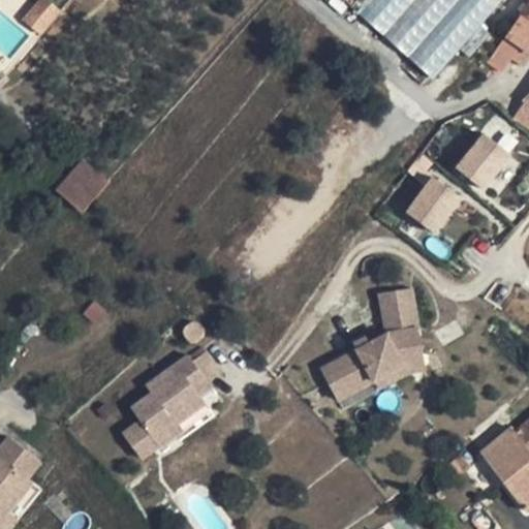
[(344,0),(434,79),(503,0),(344,0)]
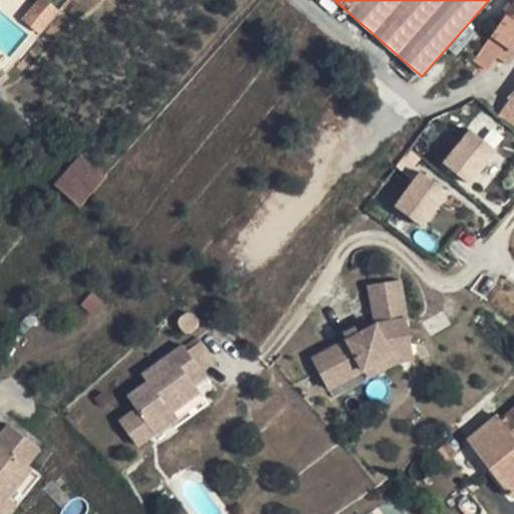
[(58,14),(45,2),(26,22),(39,35),(58,14)]
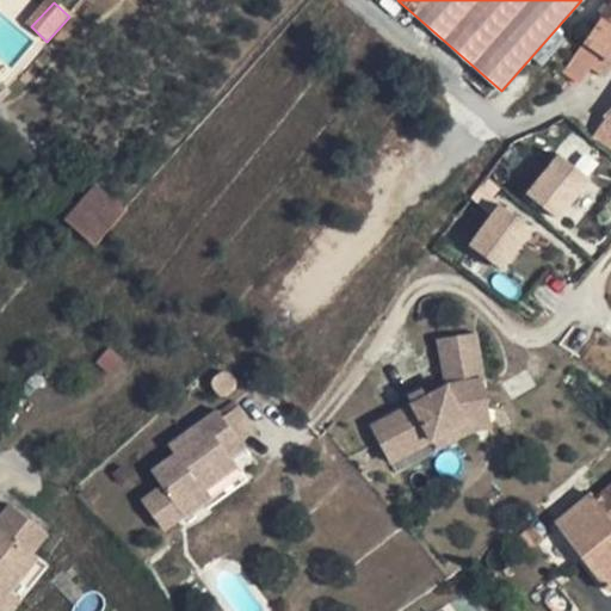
[(610,6),(587,41),(565,73),(581,85),(587,75),(603,54),(610,57),(610,6)]
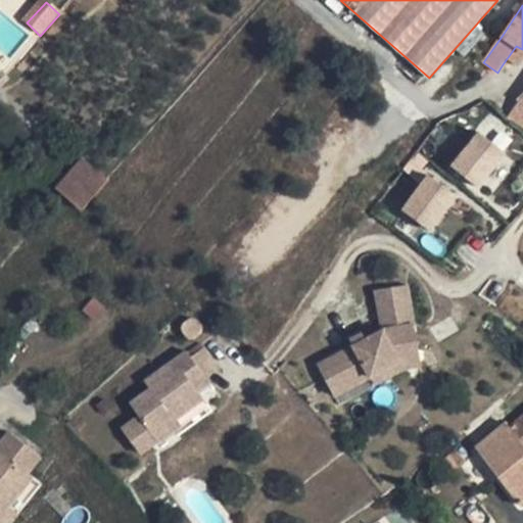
[(508,153),(478,130),(452,164),(481,187),(508,153)]
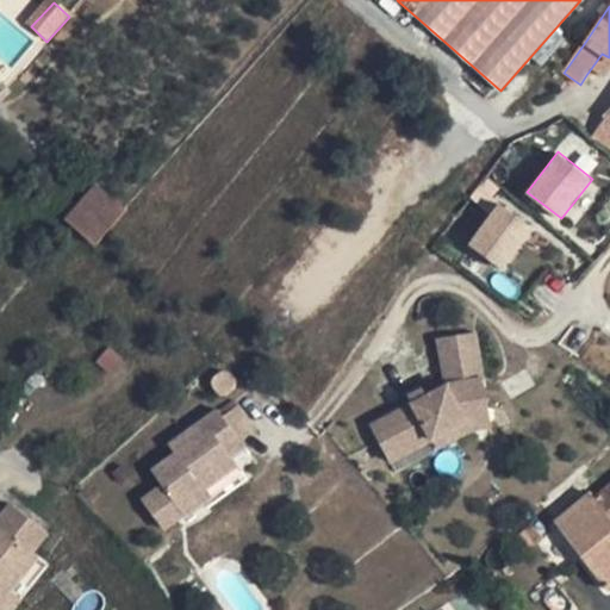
[(125,209),(98,185),(66,221),(94,244),(125,209)]
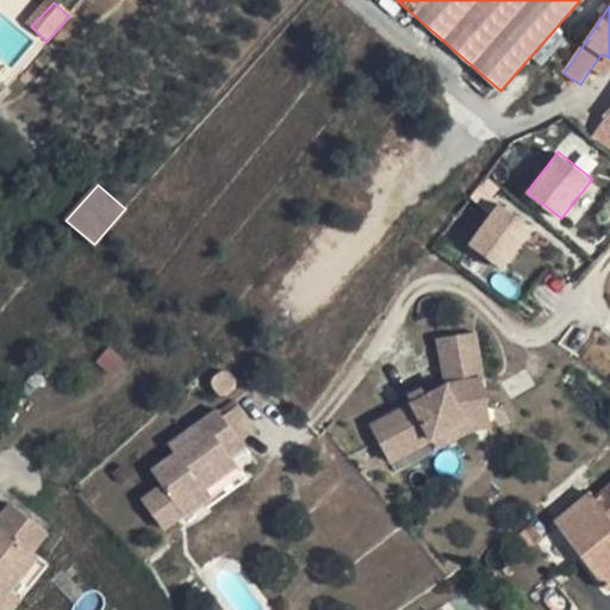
[(537,230),(502,204),(472,246),(508,272),(537,230)]
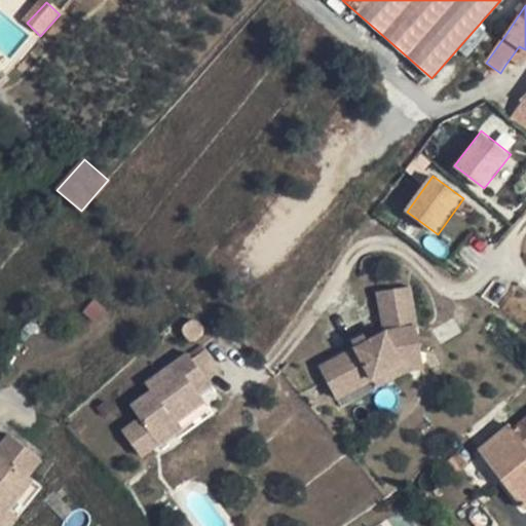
[(357,349),(322,368),(338,399),(371,381),(405,364),(404,350),(421,347),(411,288),(380,292),(387,333),(378,338),(368,343),(364,336),(352,342),(357,349)]
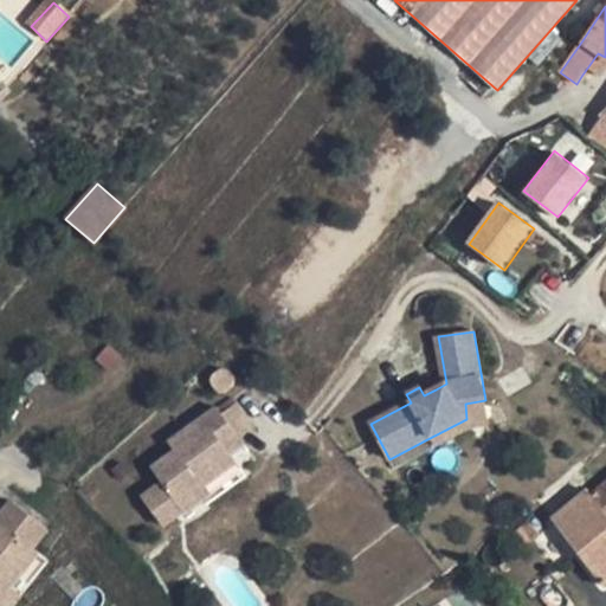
[(227,371),(225,369),(221,371),(219,373),(213,375),(212,380),(212,382),(219,392),(221,392),(225,392),(229,389),(231,387),(234,381),(233,379),(227,371)]
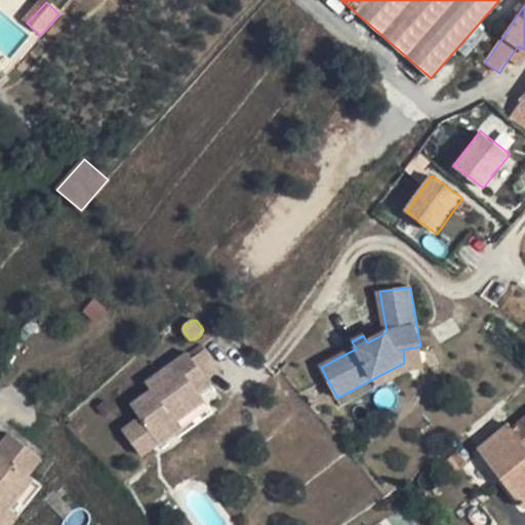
[(374,330),(363,335),(367,342),(377,337),(374,330)]
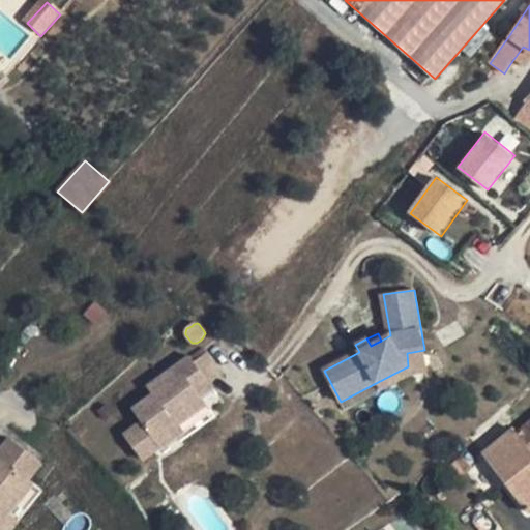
[(374,384),(381,398),(428,374),(424,350),(407,353),(408,366),(374,384)]
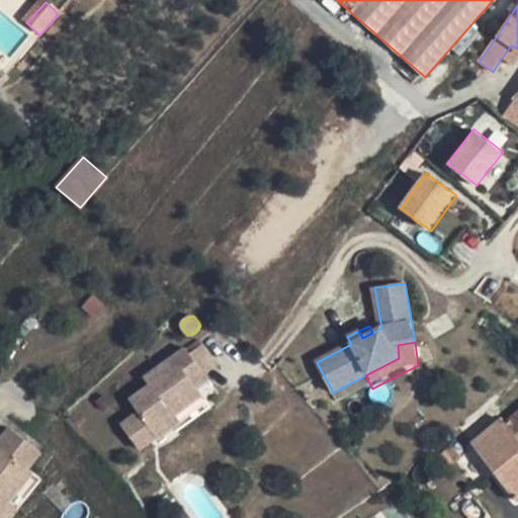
[(218,365),(202,344),(190,354),(205,373),(218,365)]
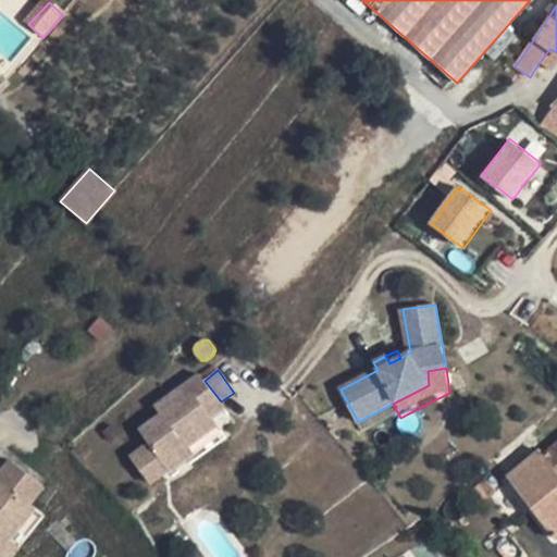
[(205,381),(200,375),(156,407),(161,413),(139,431),(147,442),(170,471),(193,454),(187,446),(217,424),(211,417),(225,407),(221,401),(205,381)]
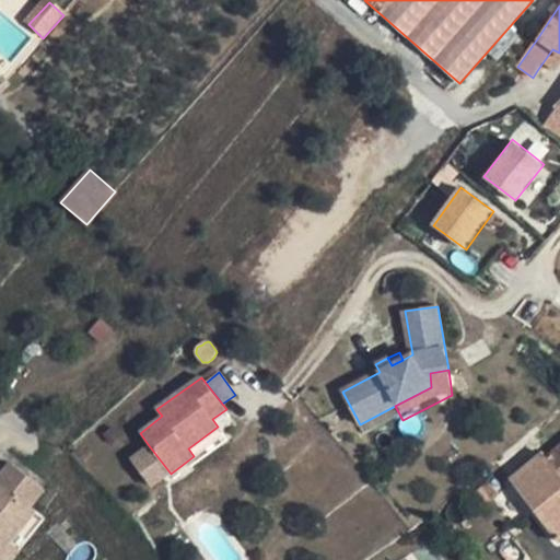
[(171,474),(148,444),(128,459),(150,489),(171,474)]
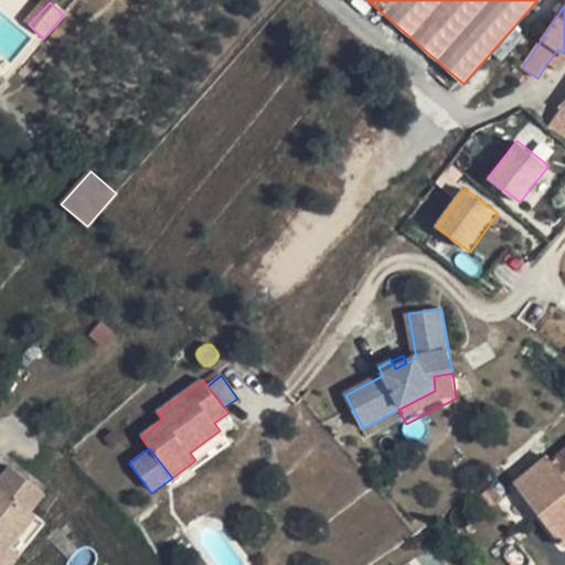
[(564,450),(552,462),(560,476),(564,481),(564,450)]
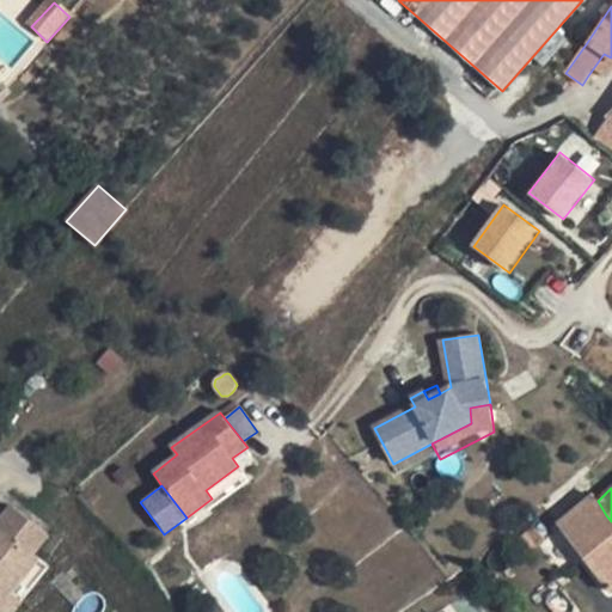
[(611,521),(606,515),(592,497),(556,527),(611,595),(611,594),(611,521)]
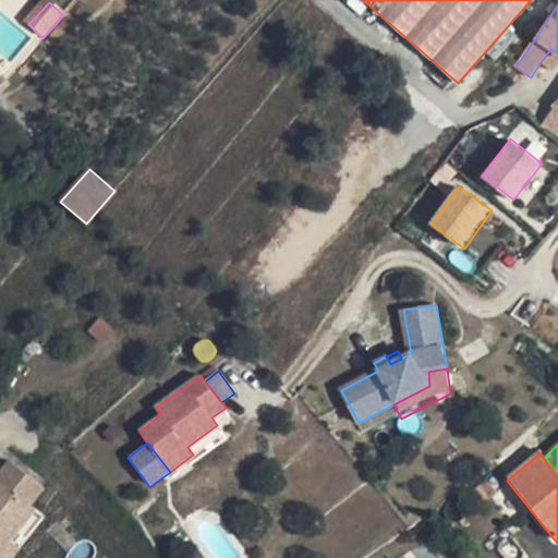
[(0,554),(11,542),(36,510),(29,505),(44,487),(11,462),(0,475),(0,554)]
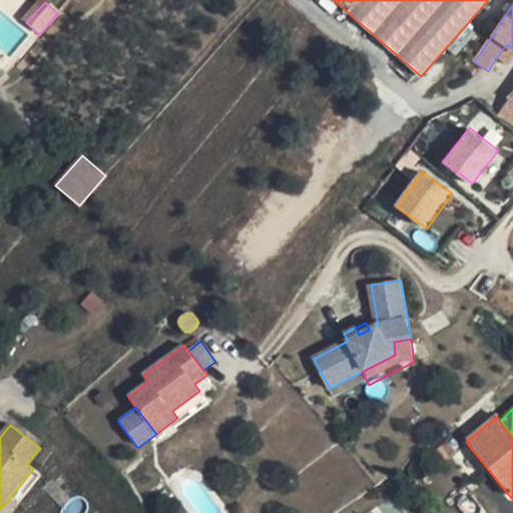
[(10,498),(0,509),(0,512),(13,512),(19,506),(10,498)]
